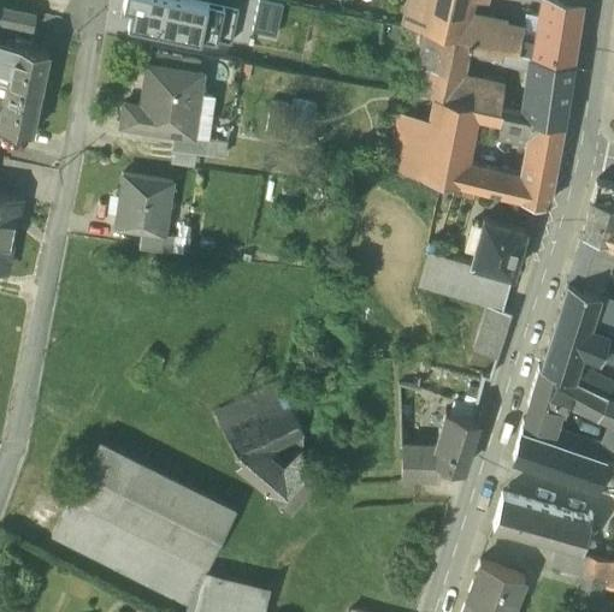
[(130,27),(202,42),(210,5),(184,0),(127,0),(125,9),(133,10),(130,27)]
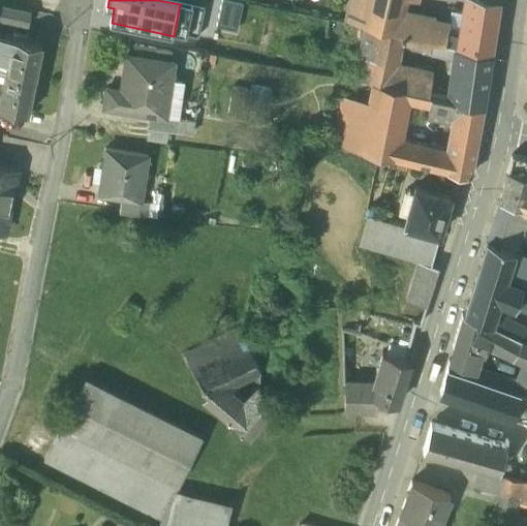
[(370,0),(353,0),(348,26),(363,28),(370,0)]
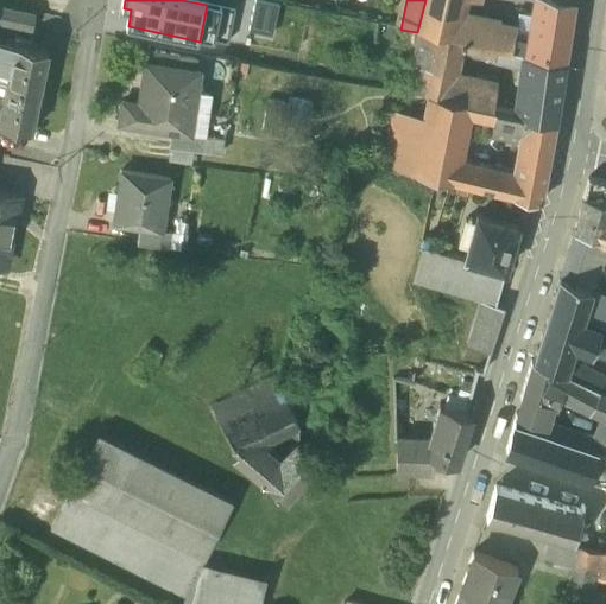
[(425,0),(417,32),(456,40),(462,18),(466,0),(425,0)]
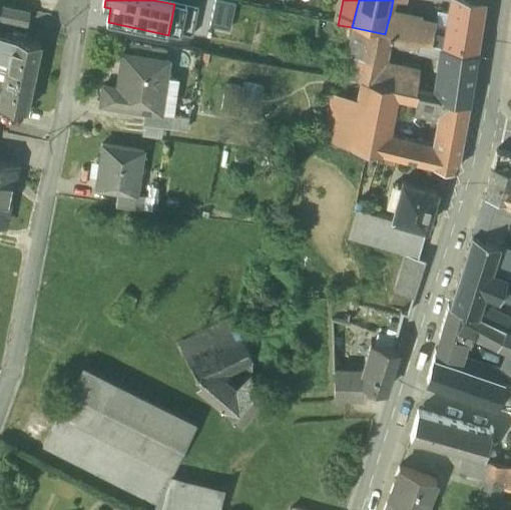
[(486,4),(468,0),(453,0),(451,11),(484,17),(486,4)]
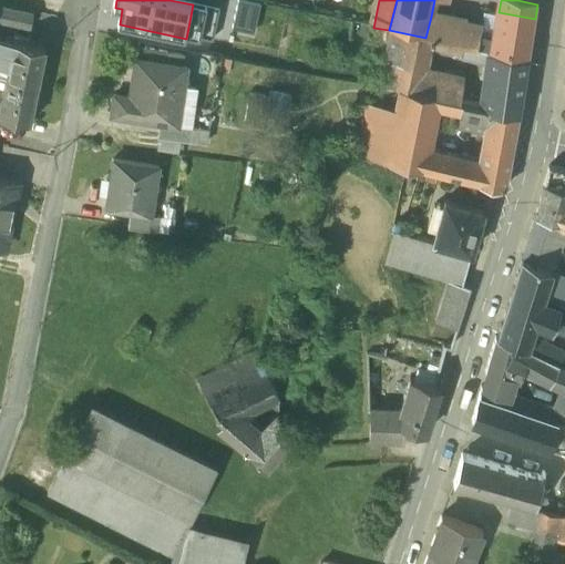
[(262,8),(240,2),(234,31),(256,36),(262,8)]
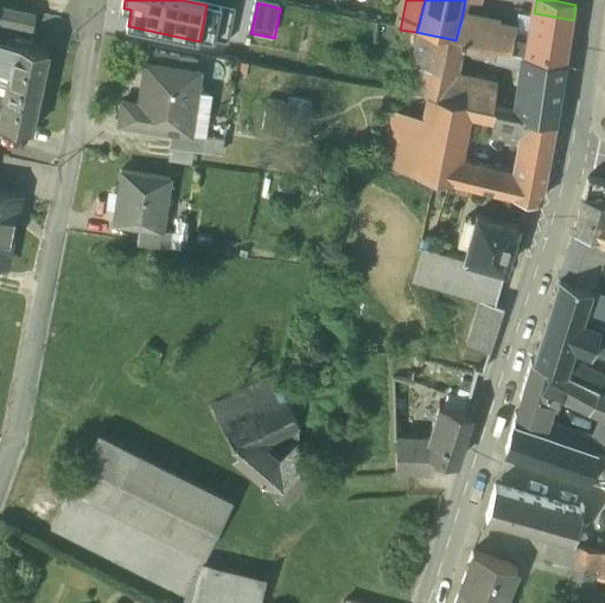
[(39,14),(1,7),(0,13),(0,26),(36,33),(39,14)]
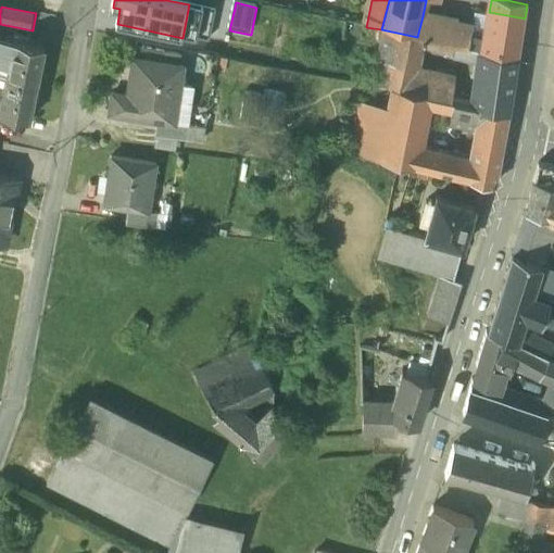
[(525,19),(489,12),(485,40),(483,50),(519,58),(525,19)]
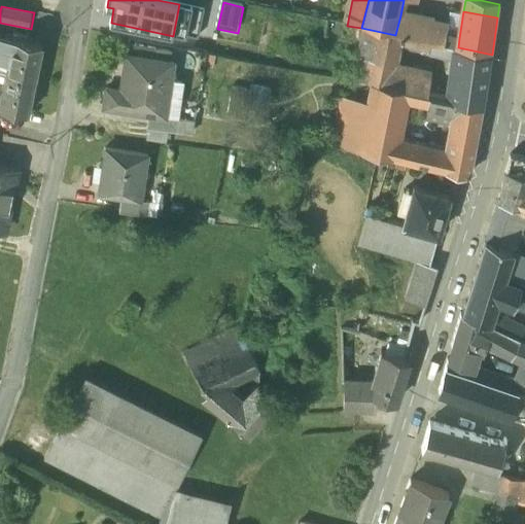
[(430,22),(400,15),(395,35),(401,36),(401,37),(409,38),(416,40),(458,48),(458,47),(459,38),(446,36),(447,33),(428,29),(430,22)]
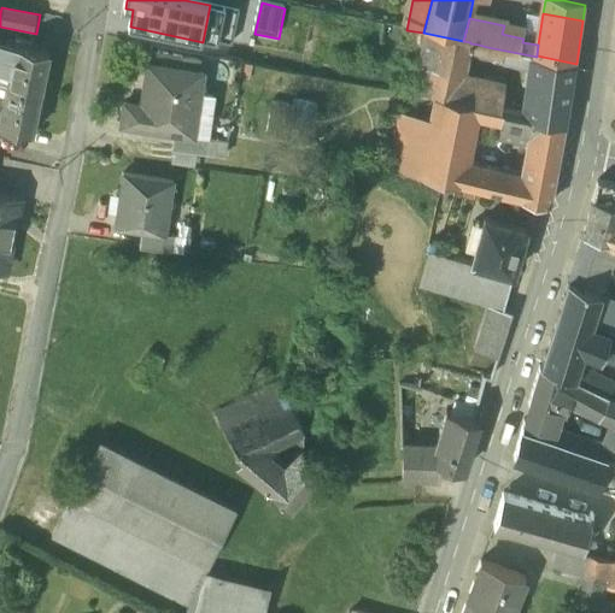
[(463,41),(423,33),(415,96),(432,99),(440,101),(456,104),(461,81),(470,43),(470,42),(463,41)]
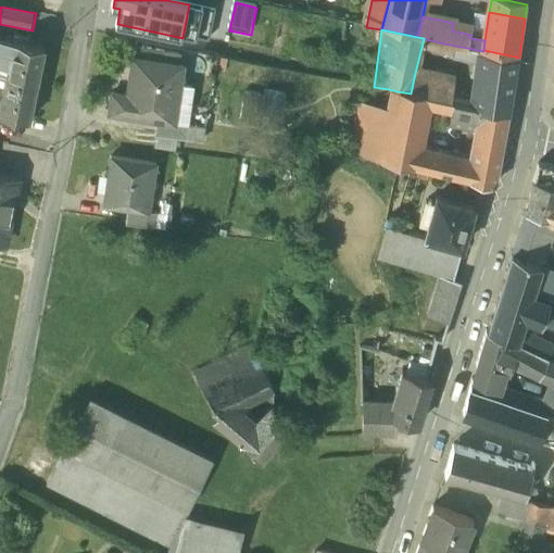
[(29,37),(16,35),(15,41),(11,66),(9,77),(37,83),(45,48),(28,45),(29,37)]
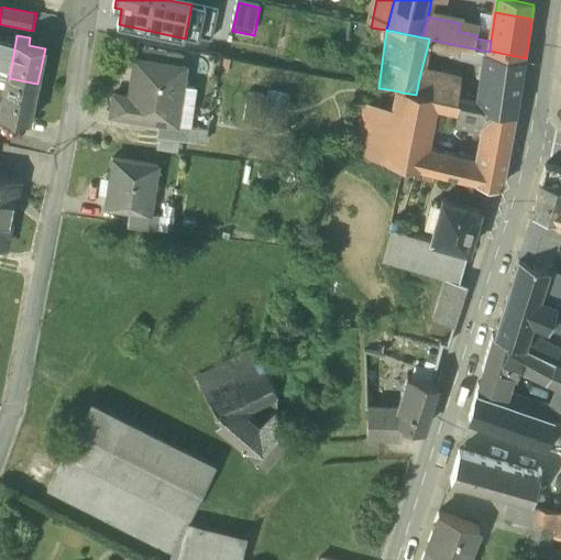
[(15,42),(0,39),(0,64),(11,67),(15,42)]
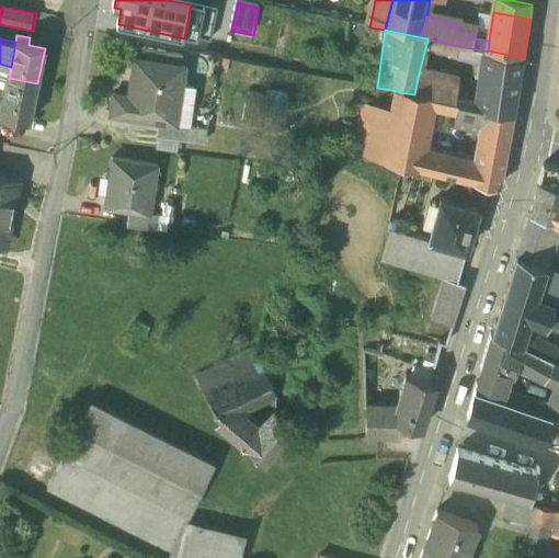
[(443,43),(435,41),(433,54),(440,55),(443,43)]
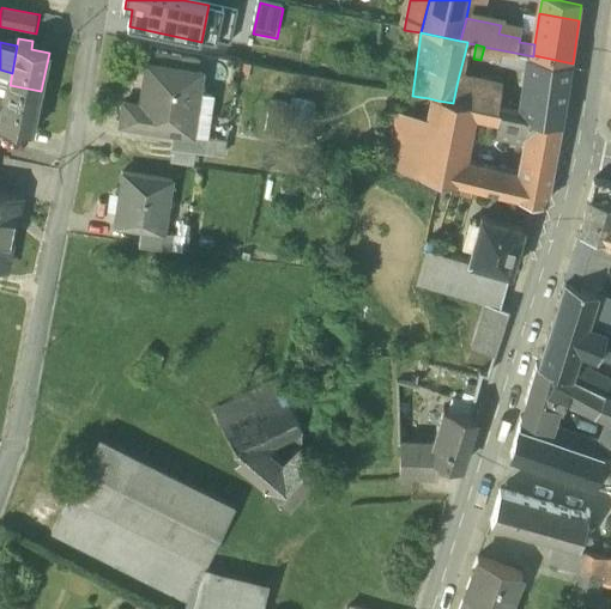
[(573,64),(533,55),(533,56),(527,96),(526,97),(566,105),(573,64)]
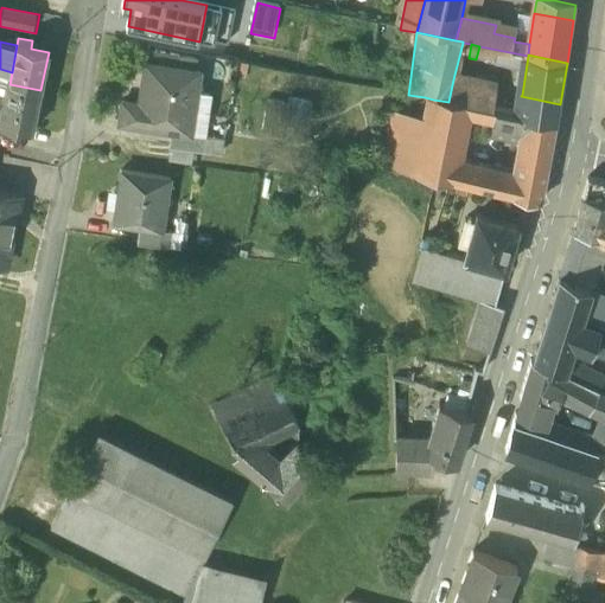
[(202,71),(148,64),(142,104),(125,102),(121,124),(172,132),(185,133),(186,130),(191,91),(198,92),(202,71)]
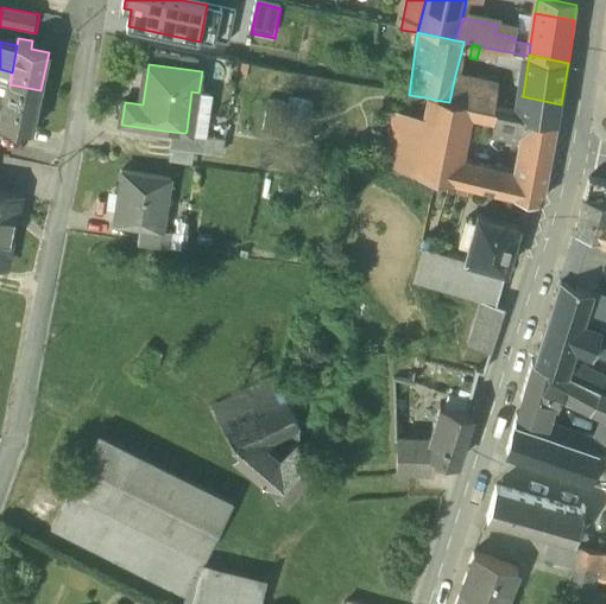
[(523,95),(454,80),(449,102),(469,107),(469,108),(496,113),(519,116),(522,96),(523,95)]
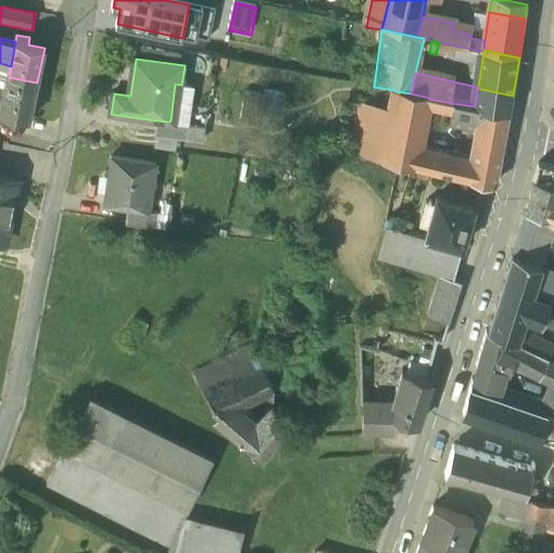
[(37,83),(9,77),(2,110),(0,121),(12,124),(14,116),(30,120),(37,83)]
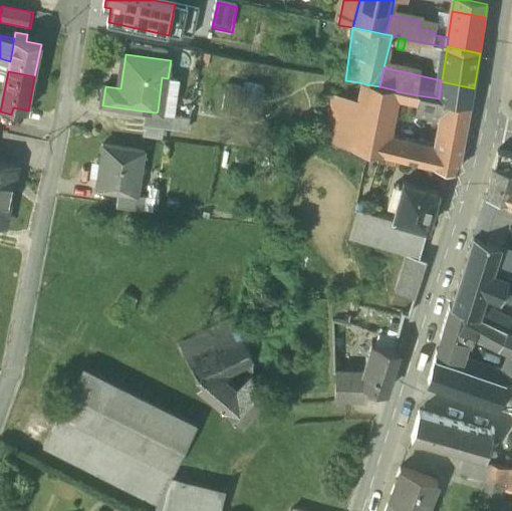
[(474,88),(441,81),(439,98),(471,104),(474,88)]
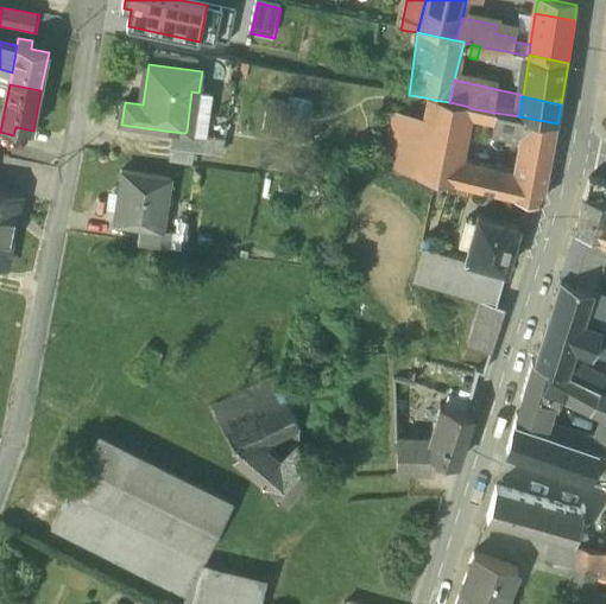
[(449,102),(434,100),(425,97),(423,119),(410,180),(454,188),(459,163),(469,108),(469,107),(449,102)]
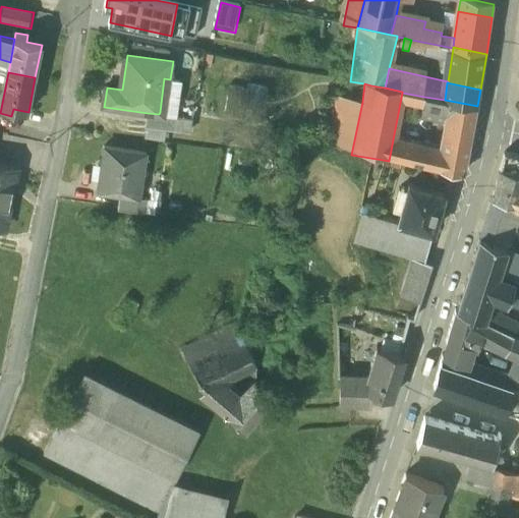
[(251,92),(232,88),(228,110),(246,114),(251,92)]
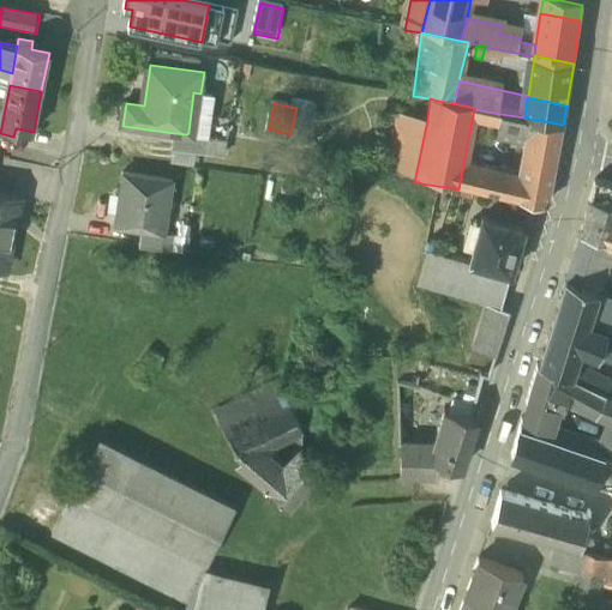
[(525,118),(501,114),(498,132),(532,140),(527,165),(555,171),(563,125),(525,118)]
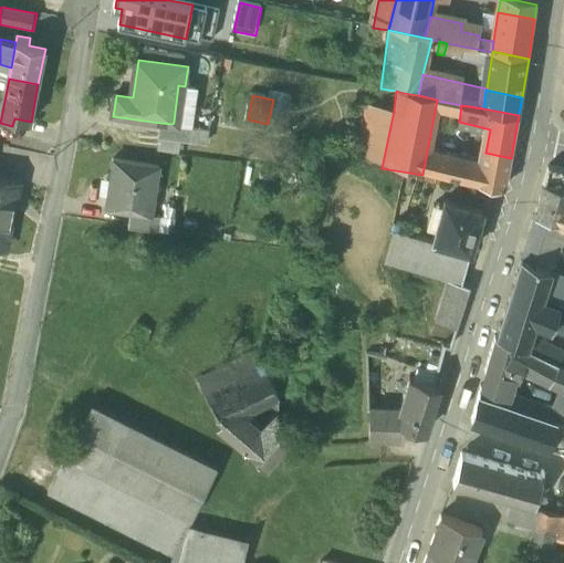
[(382,168),(394,111),(366,106),(355,165),(382,168)]
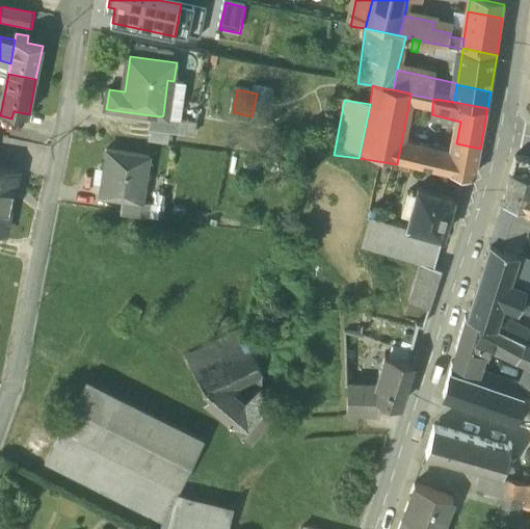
[(196,120),(163,114),(162,116),(151,115),(150,129),(195,135),(196,120)]
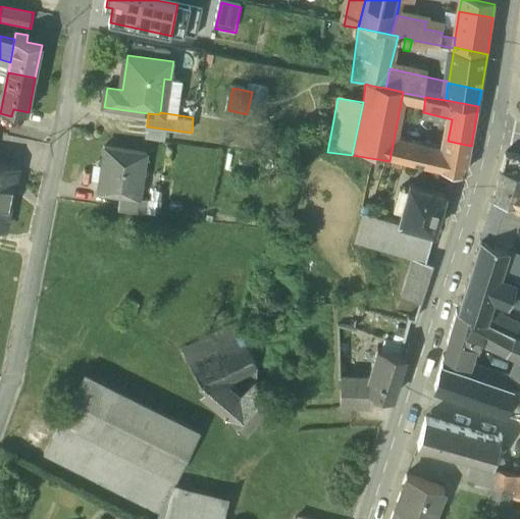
[(439,151),(394,140),(390,161),(465,178),(468,160),(445,155),(439,151)]
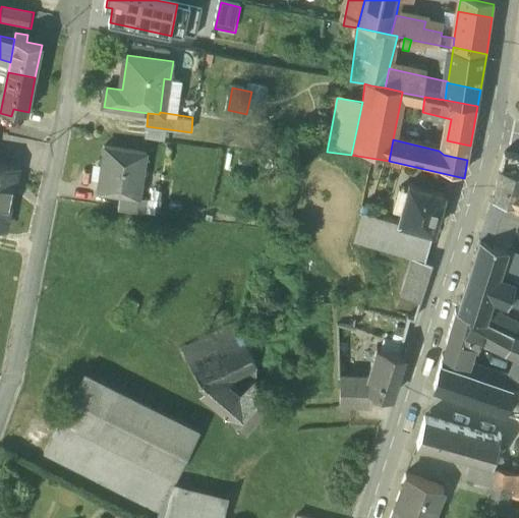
[(470,146),(447,140),(444,155),(467,160),(470,146)]
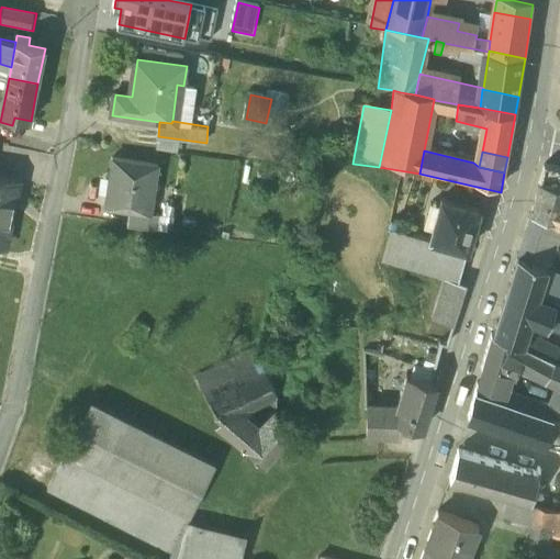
[(159,166),(113,158),(105,209),(131,213),(152,215),(152,214),(159,166)]
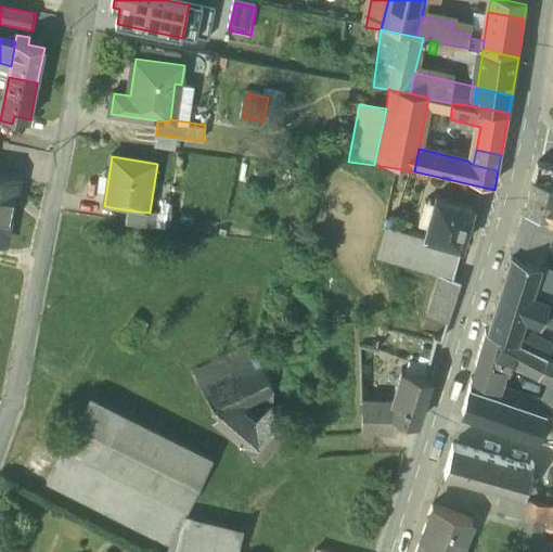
[(552,171),(539,168),(534,185),(552,190),(552,171)]
